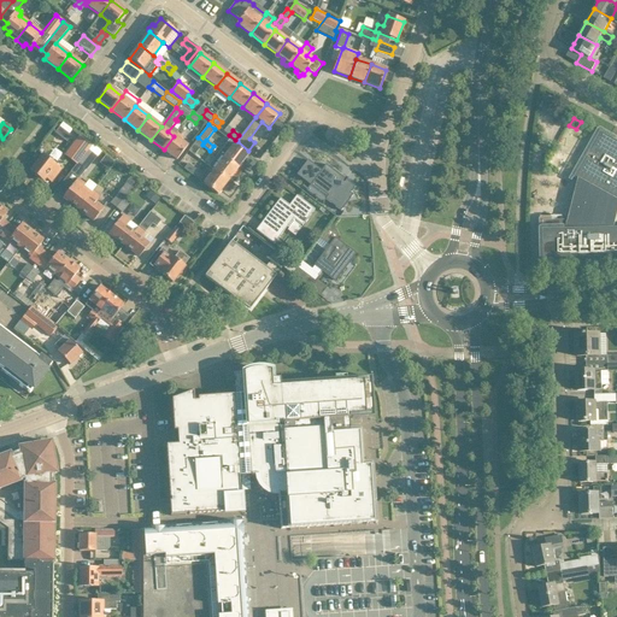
[(616,266),(616,228),(613,229),(616,212),(616,140),(600,131),(574,178),(580,181),(569,221),(542,221),(544,269),(616,266)]
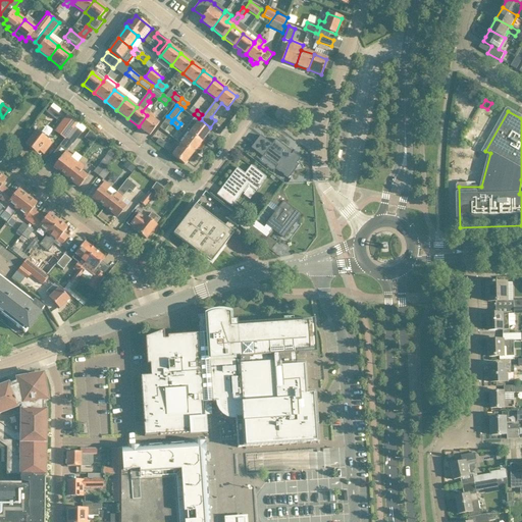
[(67,115),(55,132),(65,139),(74,126),(77,122),(74,120),(73,119),(68,115),(67,115)]
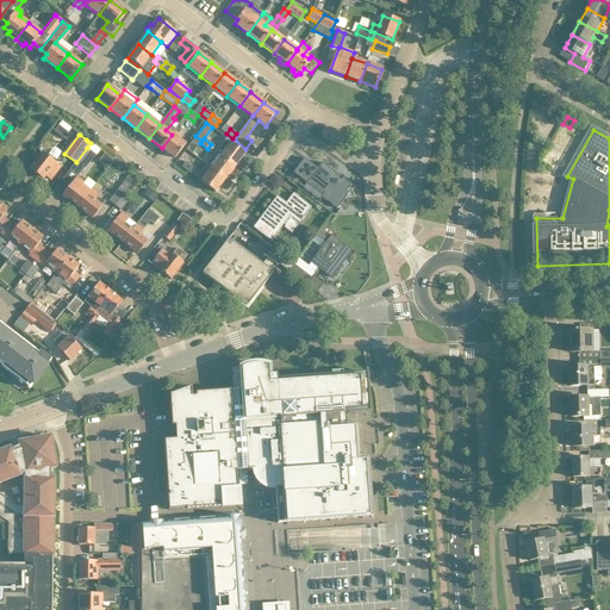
[(172,135),(162,148),(175,159),(182,149),(186,144),(172,135)]
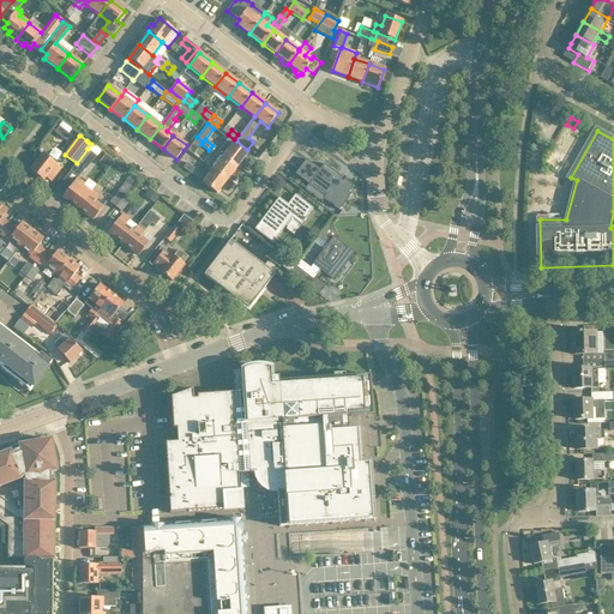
[(197,137),(192,144),(198,149),(202,144),(203,142),(197,137)]
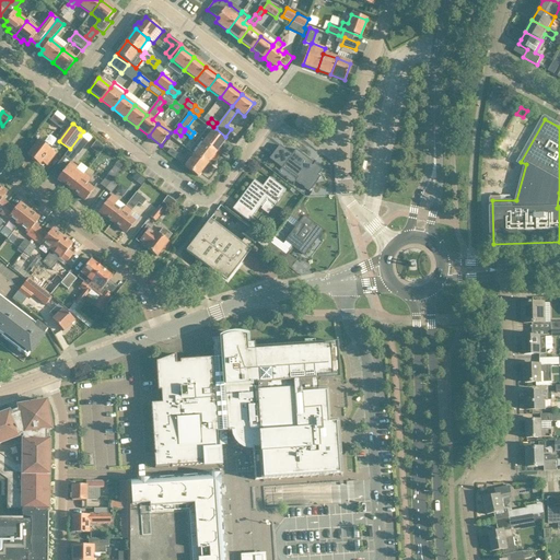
[(212,131),(203,143),(216,152),(225,140),(212,131)]
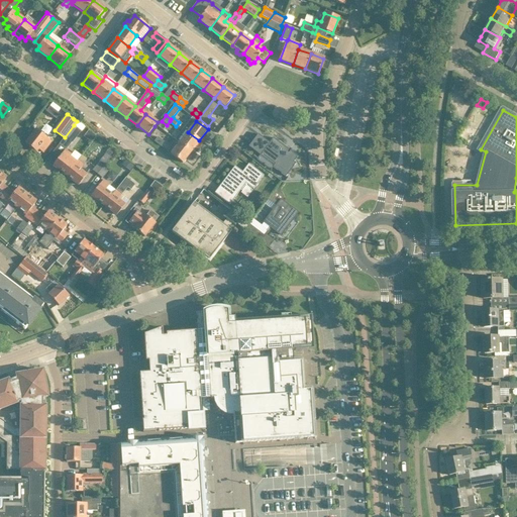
[(179,122),(176,126),(182,130),(183,128),(185,126),(179,122)]
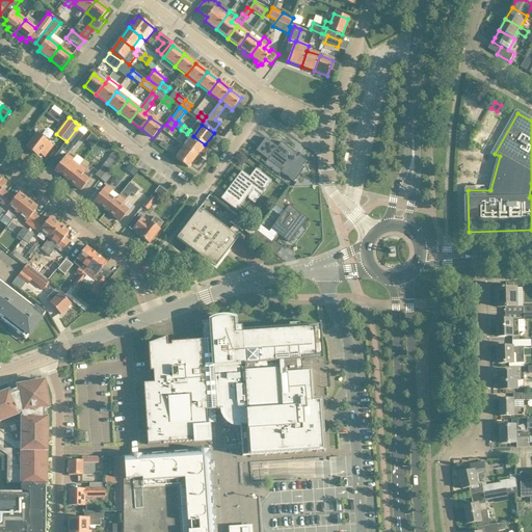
[(67,141),(60,149),(65,153),(67,152),(69,153),(83,134),(76,129),(67,141)]
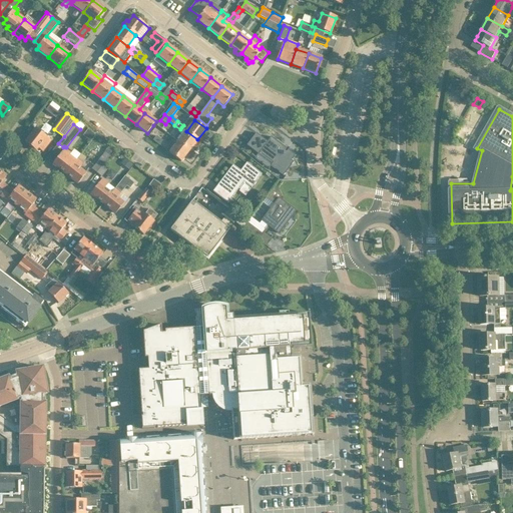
[(173,138),(178,142),(189,150),(197,139),(186,131),(181,127),(180,129),(173,138)]
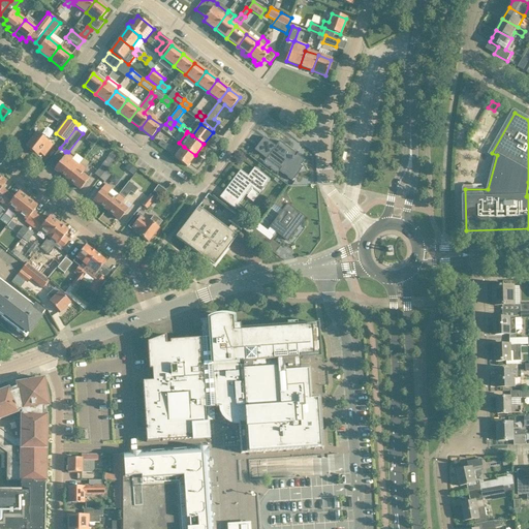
[(38,153),(43,156),(50,148),(45,145),(48,142),(37,133),(26,147),(36,155),(38,153)]
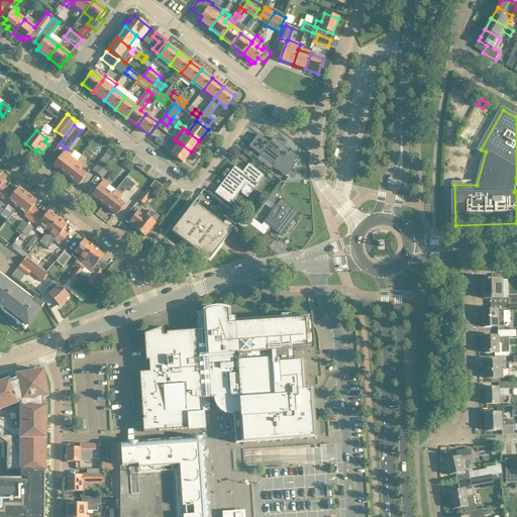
[(257,134),(248,146),(261,156),(262,154),(275,164),(273,167),(286,177),(296,164),(294,163),(298,157),(290,150),(289,152),(286,150),(287,148),(273,138),(269,143),(257,134)]
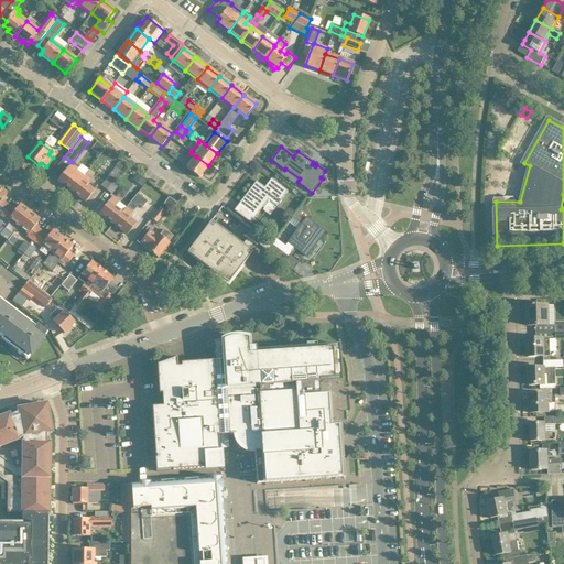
[(169,154),(175,160),(180,154),(172,149),(169,154)]
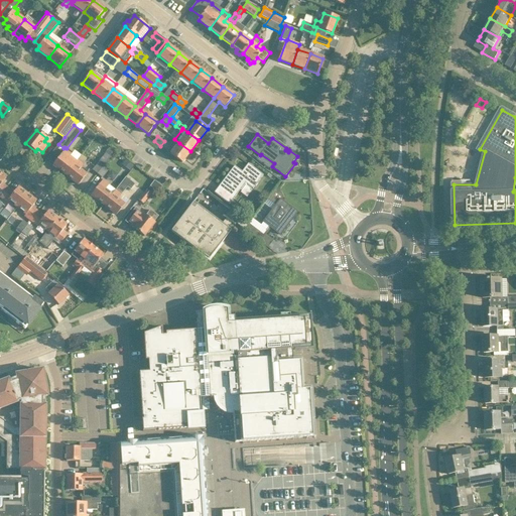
[(179,143),(170,154),(182,163),(190,151),(179,143)]
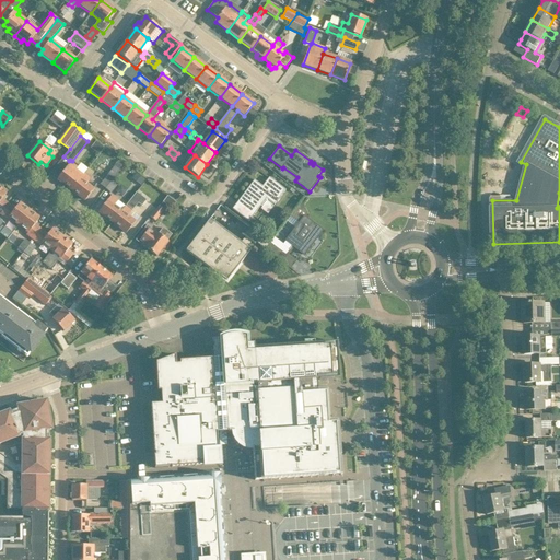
[(118,161),(115,166),(119,170),(124,164),(118,161)]
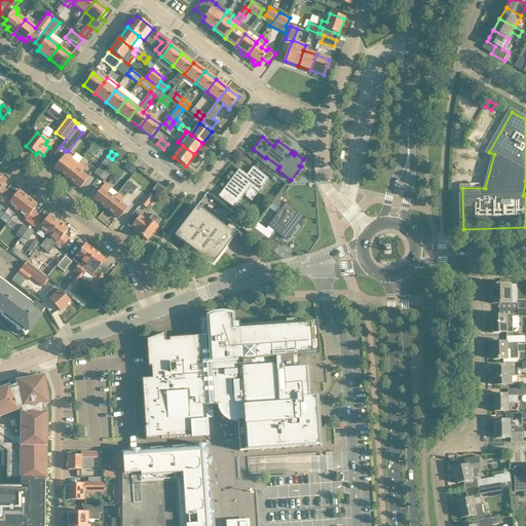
[(53,168),(67,179),(77,165),(70,160),(72,158),(66,153),(53,168)]
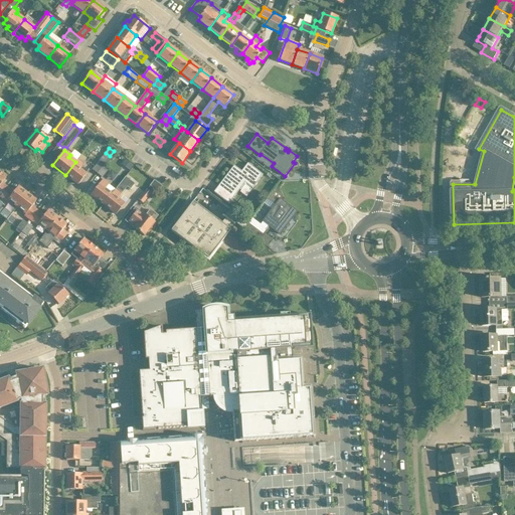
[(93,170),(97,174),(104,165),(110,157),(110,156),(106,153),(93,170)]
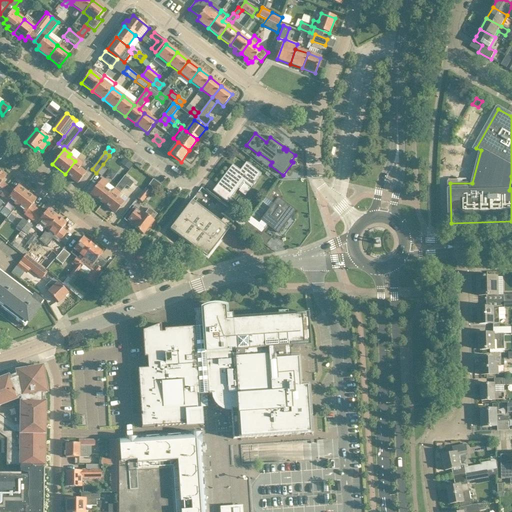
[(124,158),(120,163),(128,170),(132,165),(124,158)]
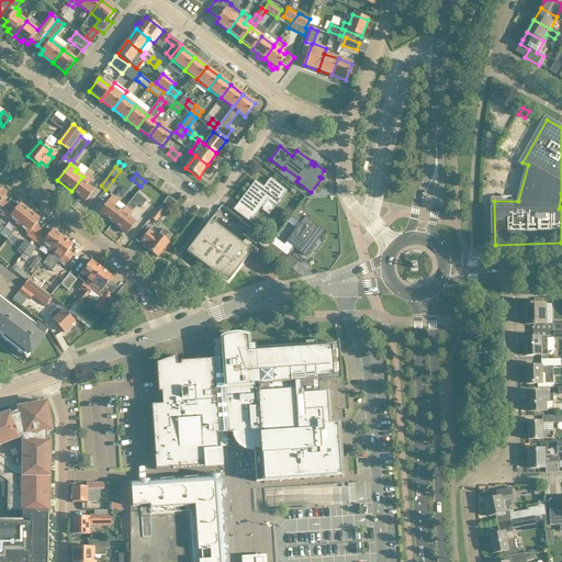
[(83,175),(82,177),(71,191),(86,202),(93,191),(86,186),(90,179),(83,175)]
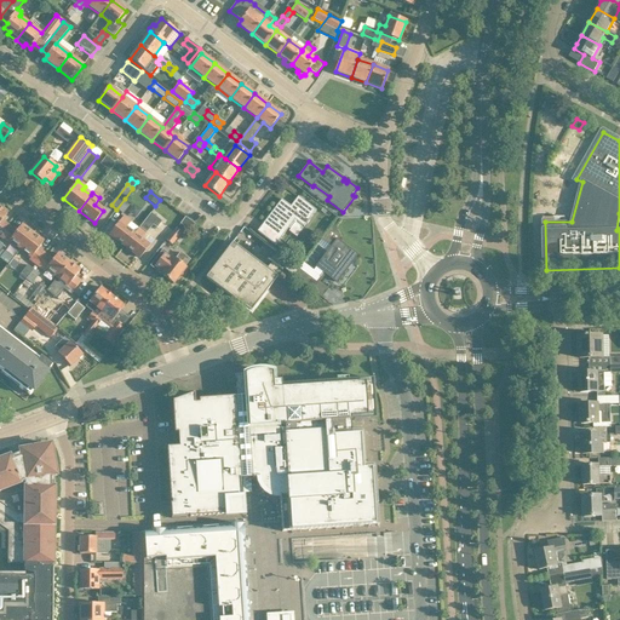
[(315,211),(298,197),(291,207),(281,200),(263,225),(258,231),(268,239),(275,245),(291,224),(294,219),(303,225),(315,211)]
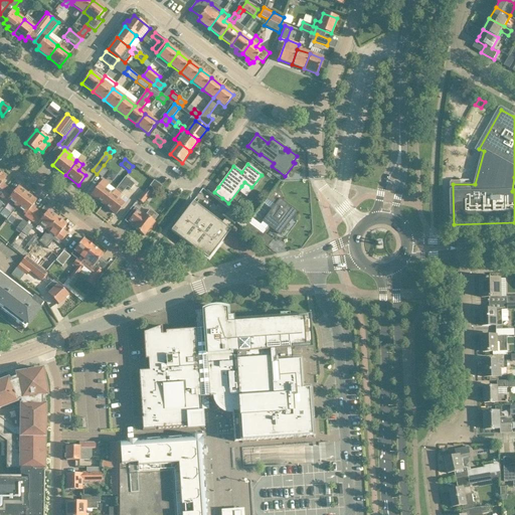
[(104,165),(97,174),(102,177),(108,169),(104,165)]
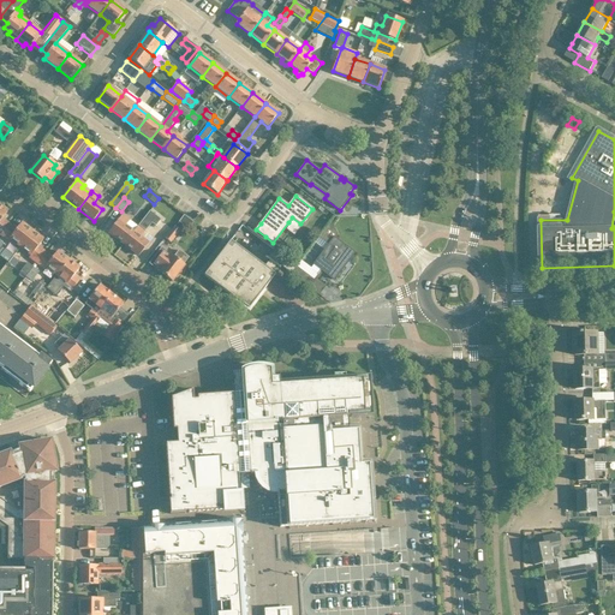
[(144,232),(151,222),(155,226),(160,220),(149,212),(147,214),(141,221),(137,226),(137,227),(132,233),(124,244),(139,256),(148,244),(153,238),(144,232)]
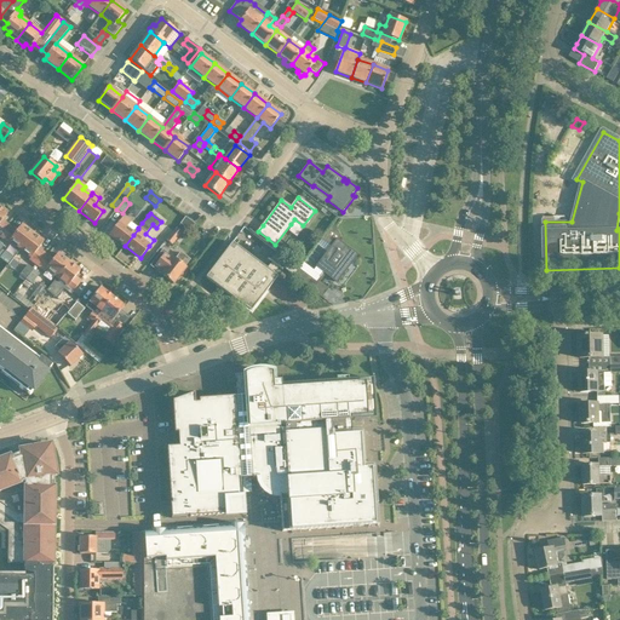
[(109,234),(125,246),(133,235),(126,228),(131,223),(124,217),(109,234)]
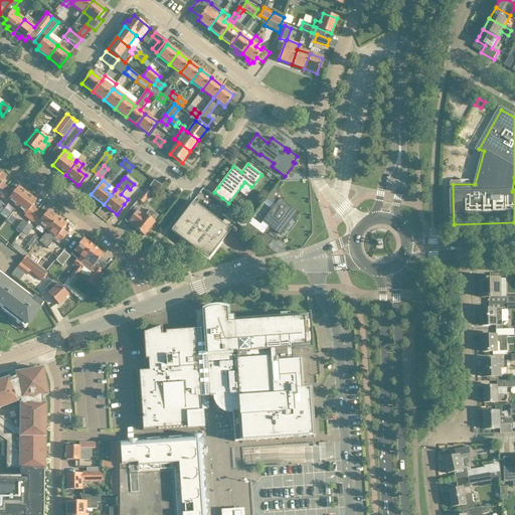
[(8,199),(17,206),(27,194),(18,187),(13,193),(9,189),(2,197),(7,201),(8,199)]
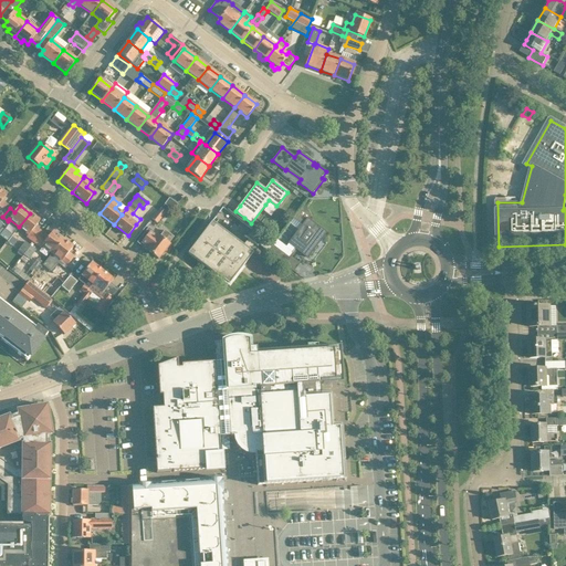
[(289,244),(285,249),(292,253),(293,253),(296,250),(307,258),(317,244),(316,243),(324,233),(325,233),(326,233),(307,220),(310,217),(305,206),(295,218),(303,226),(289,244)]
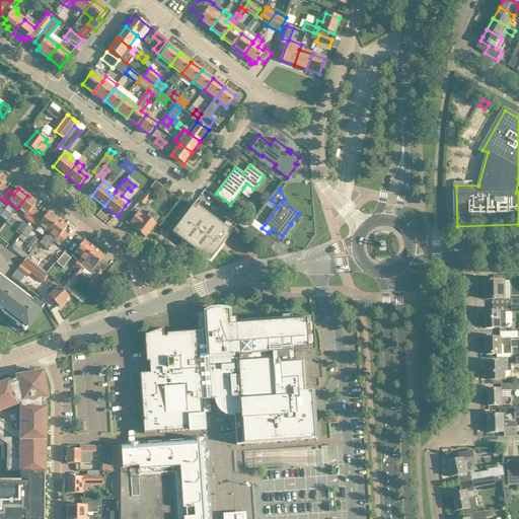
[(139,201),(143,205),(151,195),(147,192),(139,201)]
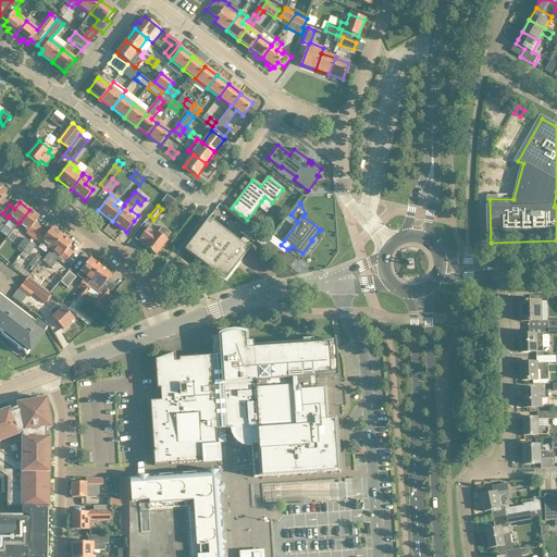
[(29,210),(19,223),(28,231),(27,233),(33,237),(39,227),(34,224),(39,218),(29,210)]
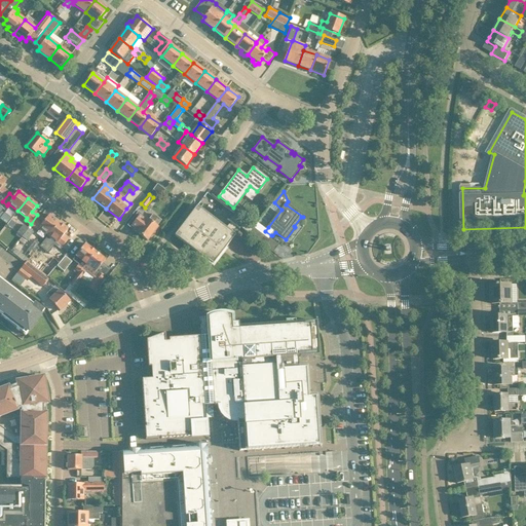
[(235,235),(197,207),(175,235),(213,265),(235,235)]
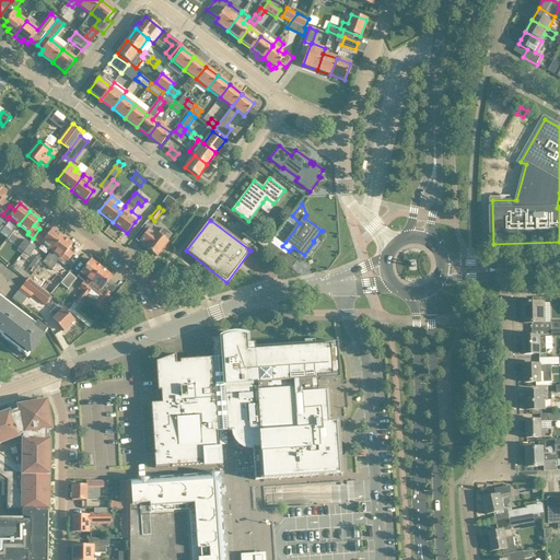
[(166,241),(171,235),(163,229),(159,234),(148,225),(136,241),(156,257),(168,242),(166,241)]
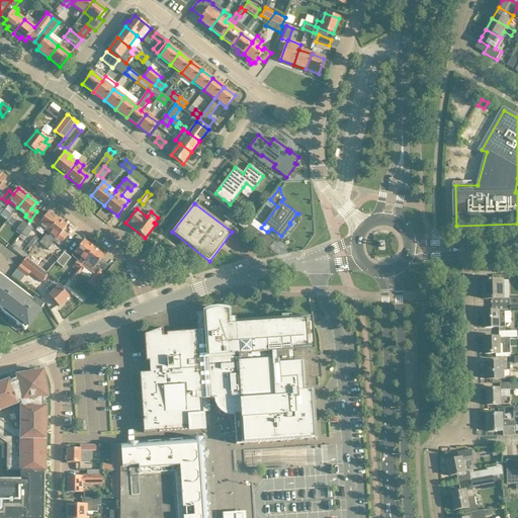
[(45,231),(47,233),(58,220),(49,212),(44,218),(39,213),(32,223),(39,228),(40,227),(45,230),(45,231)]
